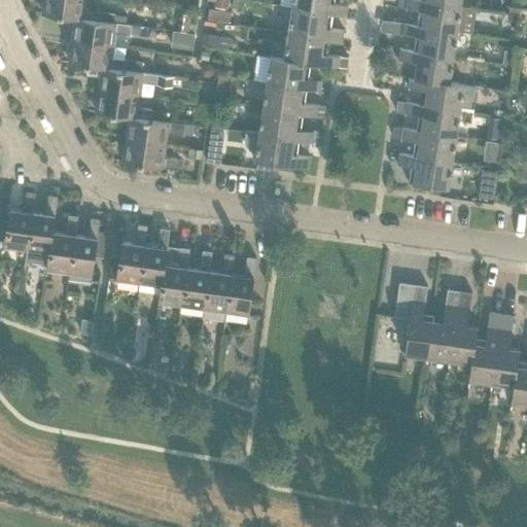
[(82,8),(83,0),(44,0),(43,13),(76,18),(98,21),(99,20),(100,10),(82,8)]
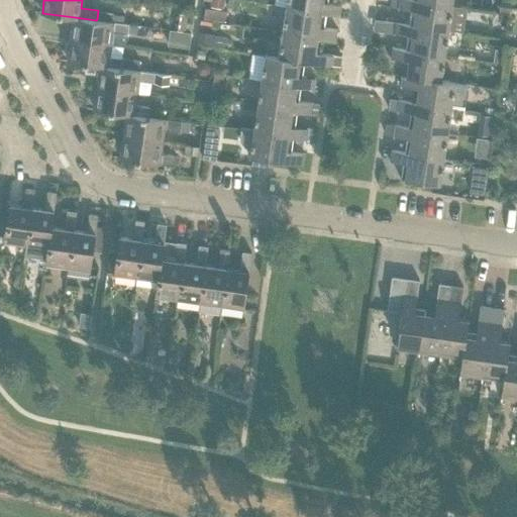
[(223,8),(224,0),(209,0),(209,6),(223,8)]
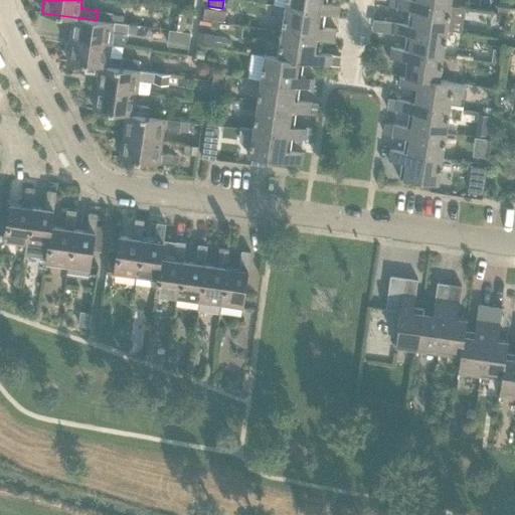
[(322,0),(286,0),(285,7),(321,12),(338,15),(340,4),(322,1),(322,0)]
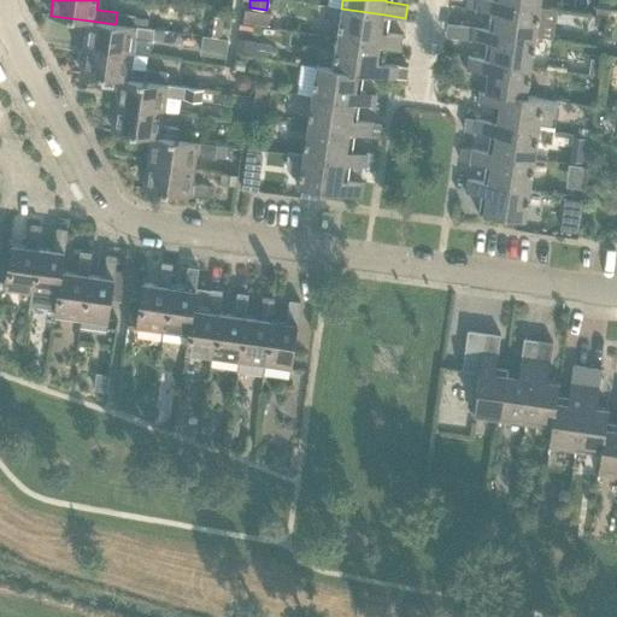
[(500,0),(475,0),(476,1),(475,9),(495,12),(493,29),(493,30),(535,36),(540,6),(500,0)]
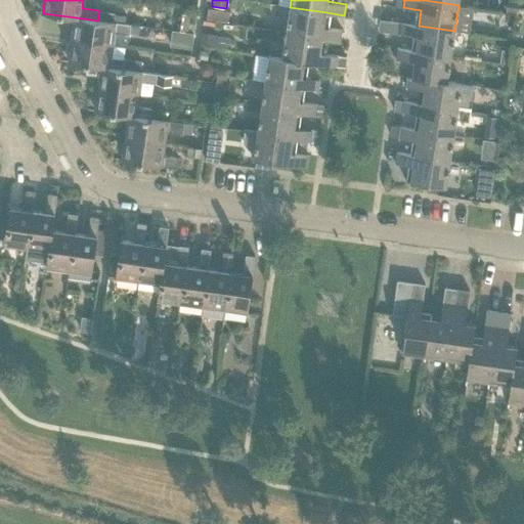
[(507,1),(506,12),(516,13),(518,2),(507,1)]
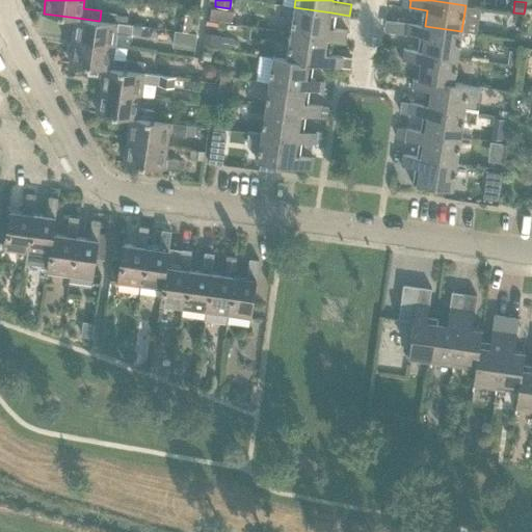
[(210,7),(209,19),(231,22),(232,10),(210,7)]
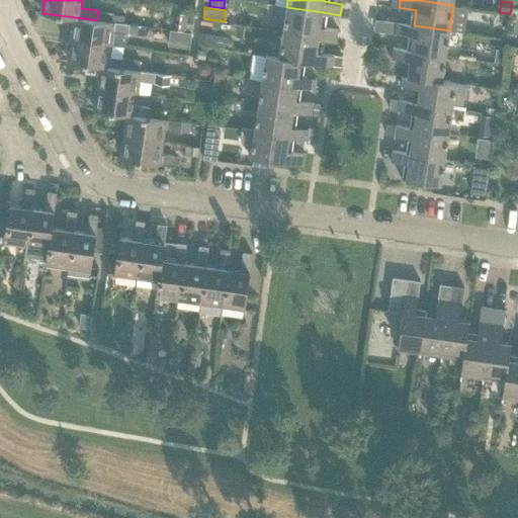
[(320,26),(323,12),(286,7),(283,31),(319,37),(336,40),(338,29),(320,26)]
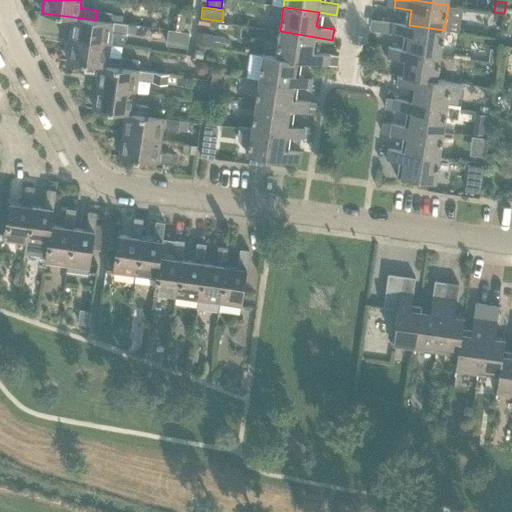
[(176,13),(173,29),(183,31),(186,15),(176,13)]
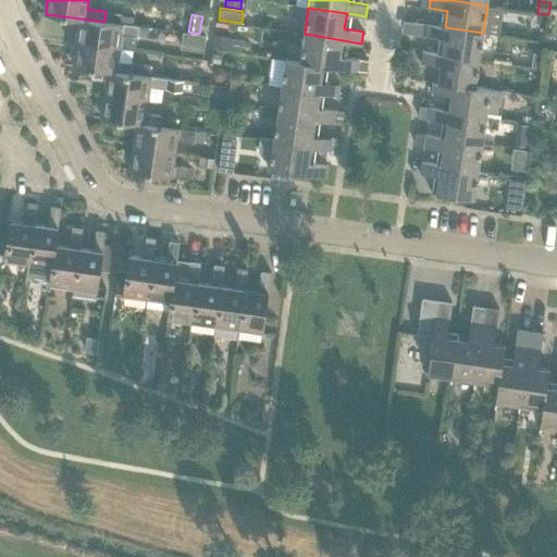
[(138,25),(104,21),(103,22),(81,19),(77,41),(118,47),(120,34),(137,36),(138,25)]
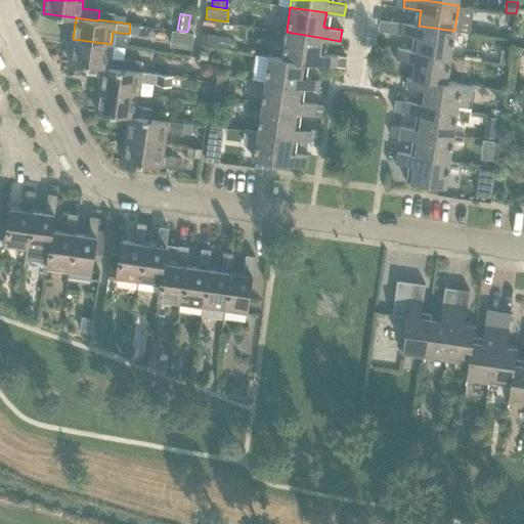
[(419,26),(419,25),(401,23),(399,33),(417,36),(415,50),(450,56),(454,31),(419,26)]
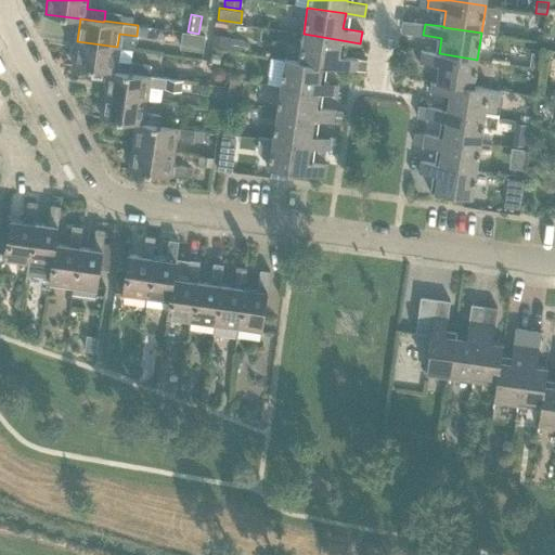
[(181,33),(180,48),(203,51),(205,35),(181,33)]
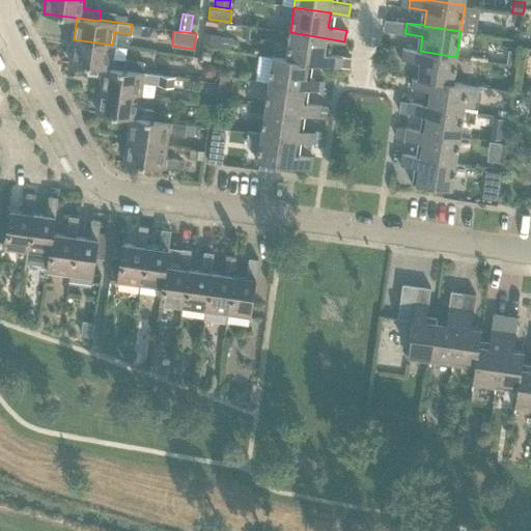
[(203,32),(202,45),(219,47),(220,34),(203,32)]
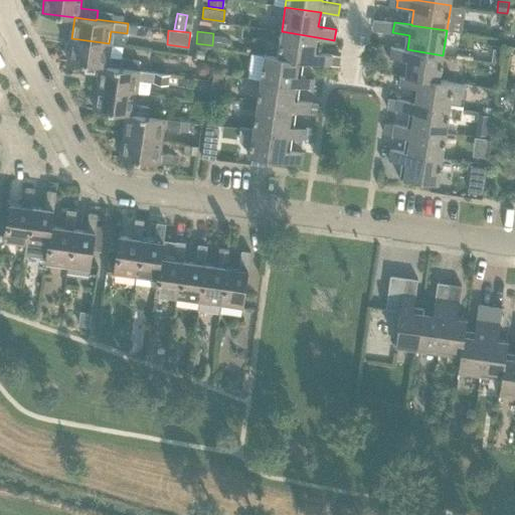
[(315,51),(317,37),(282,31),(278,56),(299,59),(299,60),(331,65),(332,54),(315,51)]
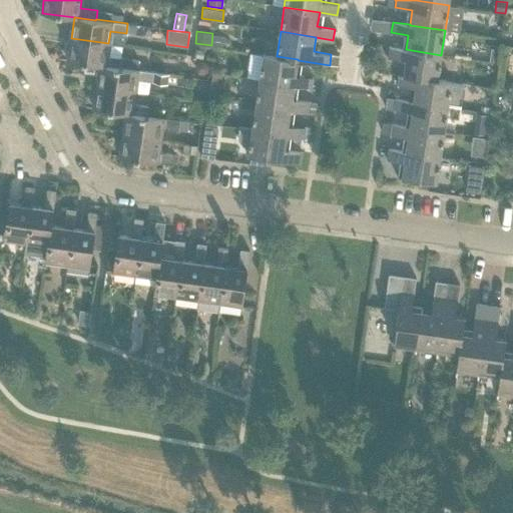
[(106,56),(108,43),(71,38),(67,61),(99,65),(100,64),(121,68),(121,67),(123,58),(106,56)]
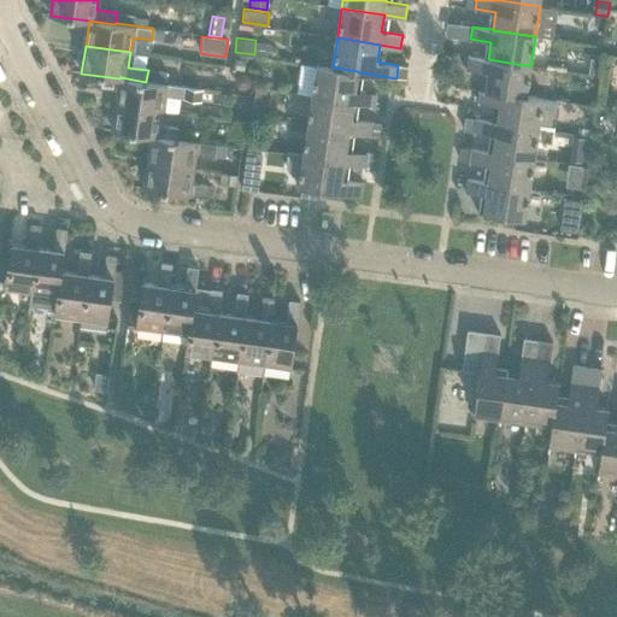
[(488,59),(468,56),(465,69),(487,72),(483,89),(527,94),(530,66),(488,59)]
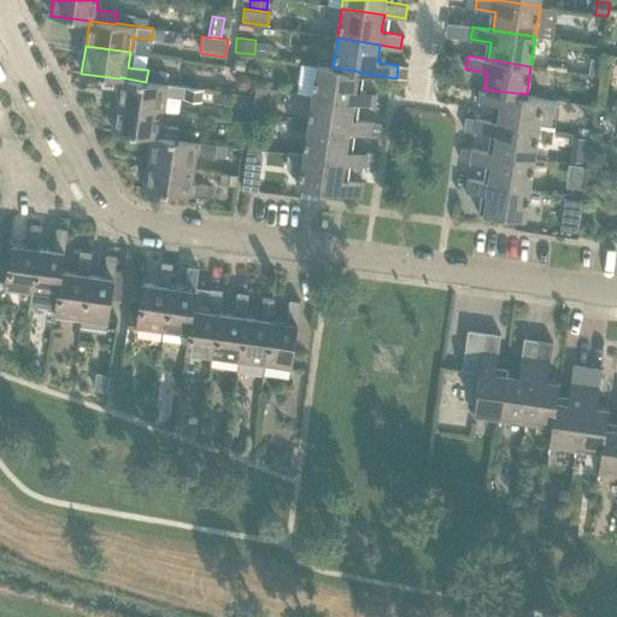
[(235,59),(233,69),(244,71),(246,62),(235,59)]
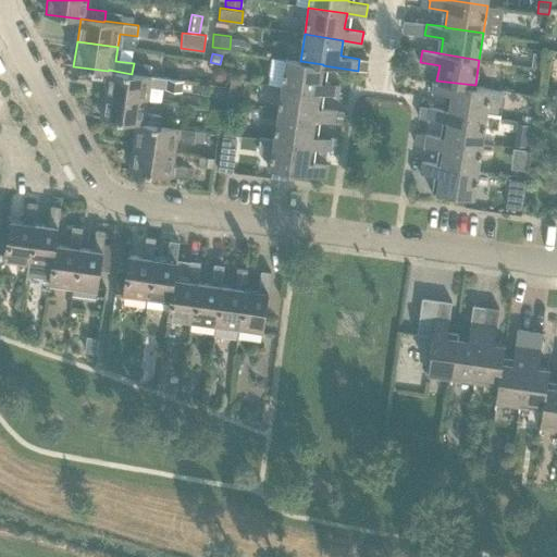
[(300,61),(286,59),(282,86),(320,91),(320,93),(338,95),(341,84),(321,81),(323,65),(323,64),(300,61)]
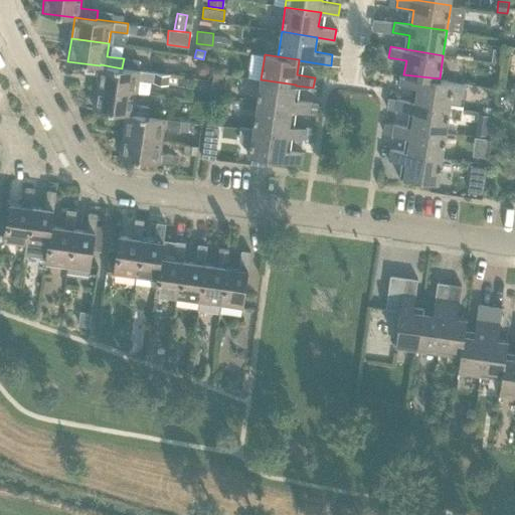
[(154,71),(122,67),(122,68),(101,64),(100,65),(97,87),(135,92),(136,79),(153,81),(154,71)]
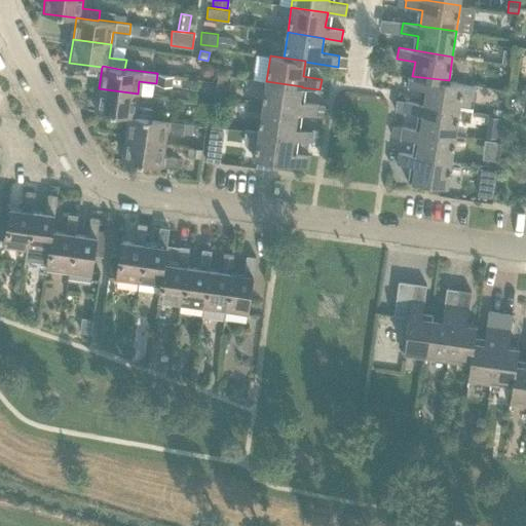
[(158,73),(157,83),(172,86),(174,75),(158,73)]
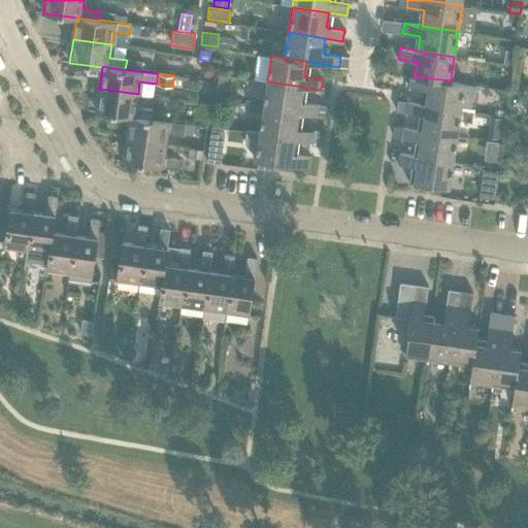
[(451,80),(414,76),(410,76),(408,87),(427,90),(425,104),(461,110),(473,112),(477,86),(465,84),(465,83),(451,80)]
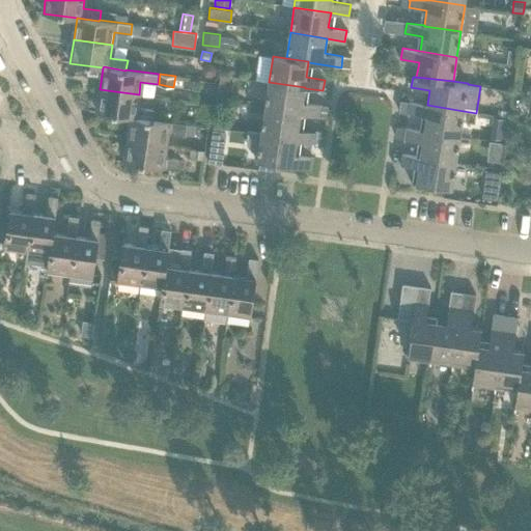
[(303,103),(305,88),(305,87),(269,82),(264,108),(301,113),(301,114),(318,116),(320,106),(303,103)]
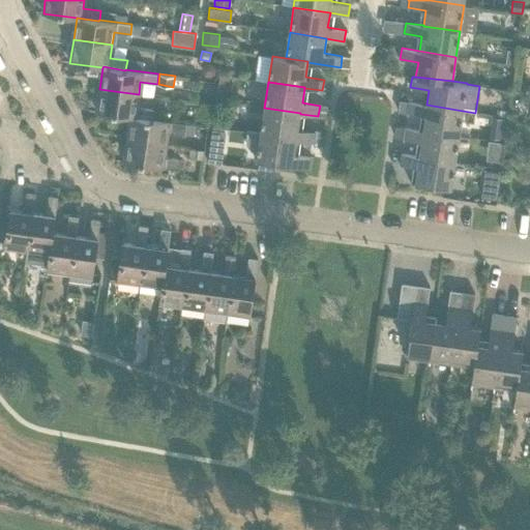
[(137,108),(139,94),(99,89),(96,113),(129,117),(129,116),(152,119),(153,110),(137,108)]
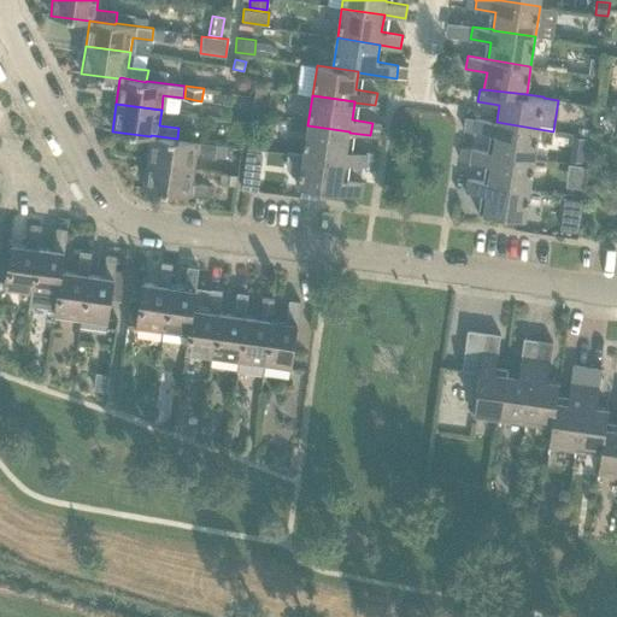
[(497,122),(475,118),(474,131),(494,135),(492,152),(534,158),(539,129),(497,122)]
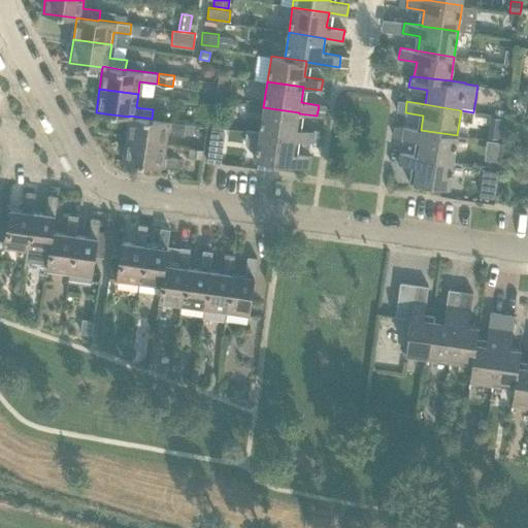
[(297,128),(299,113),(299,112),(263,107),(259,132),(295,138),(295,139),(314,141),(315,130),(297,128)]
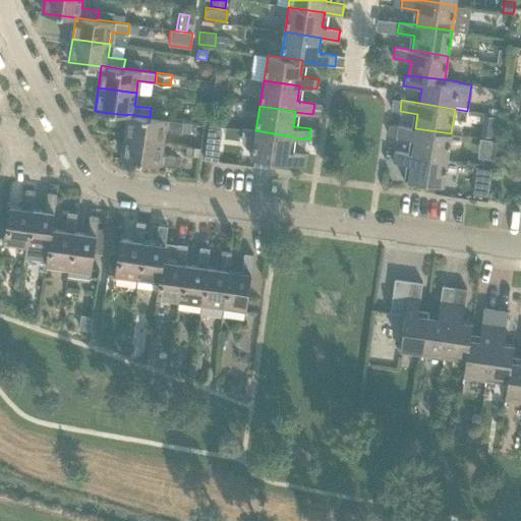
[(182,121),(150,117),(127,114),(127,115),(124,136),(163,141),(164,129),(189,133),(191,124),(182,122),(182,121)]
